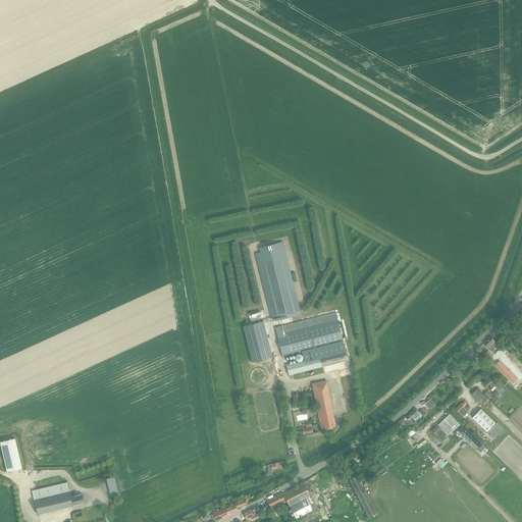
[(262,253),(257,254),(273,321),(297,315),(296,313),(301,312),(283,242),(261,247),(262,253)]
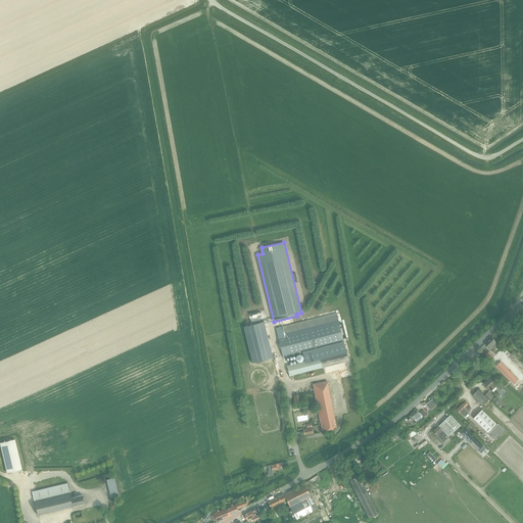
[(276,328),(278,336),(283,359),(344,343),(336,313),(276,328)]
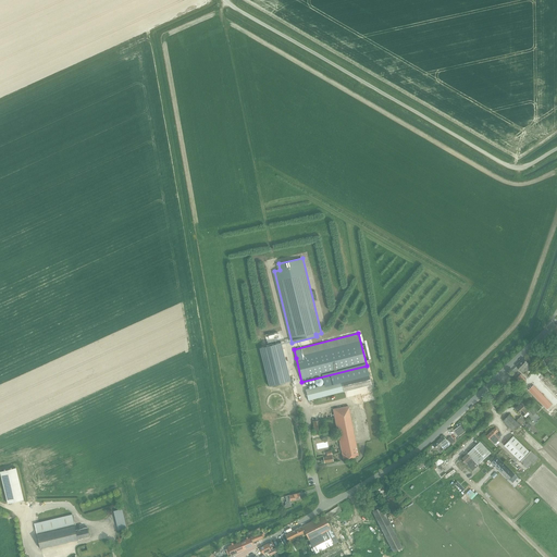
[(282,343),(260,348),(269,386),(291,381),(282,343)]
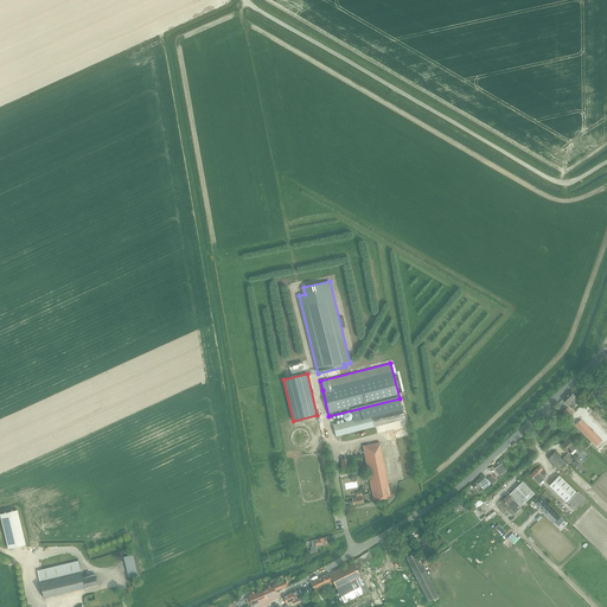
[(579,400),(574,394),(572,391),(566,396),(563,398),(558,404),(561,407),(566,402),(570,406),(573,403),(574,404),(579,400)]
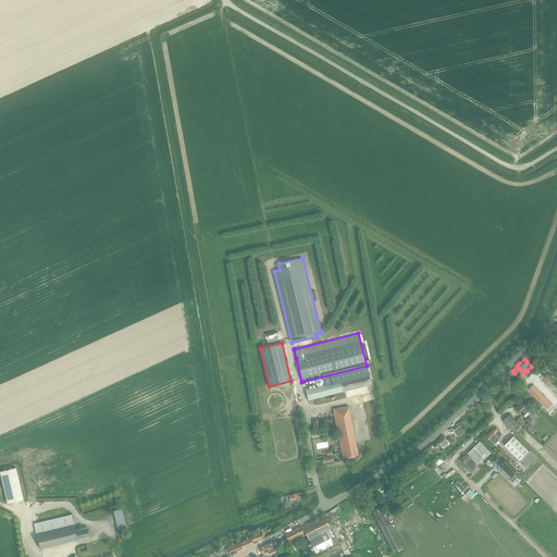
[(556,374),(548,367),(545,371),(556,382),(556,380),(556,374)]
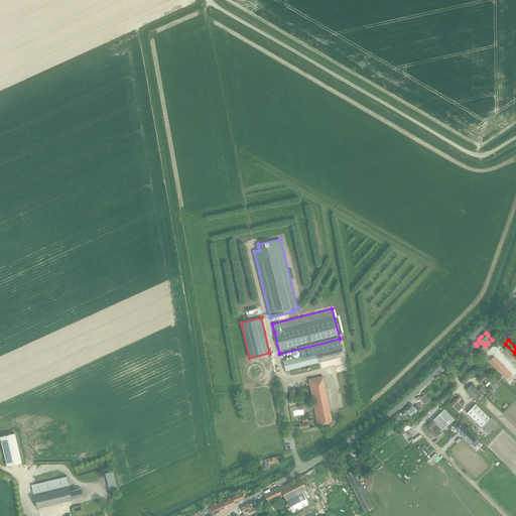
[(344,356),(342,347),(316,353),(283,361),(285,371),(344,356)]
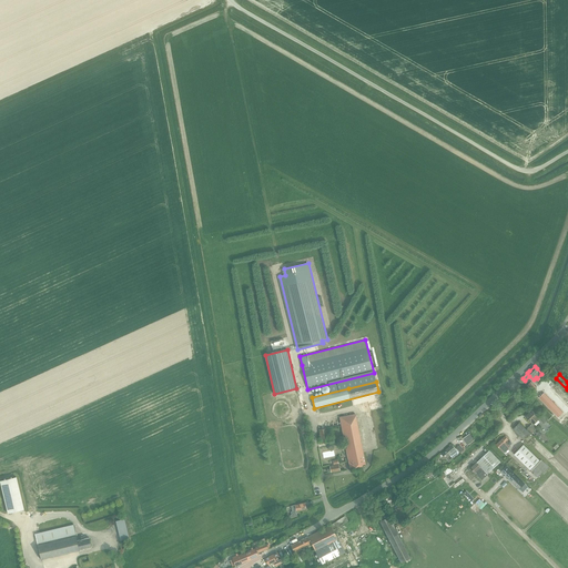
[(537,387),(531,382),(526,386),(533,392),(537,387)]
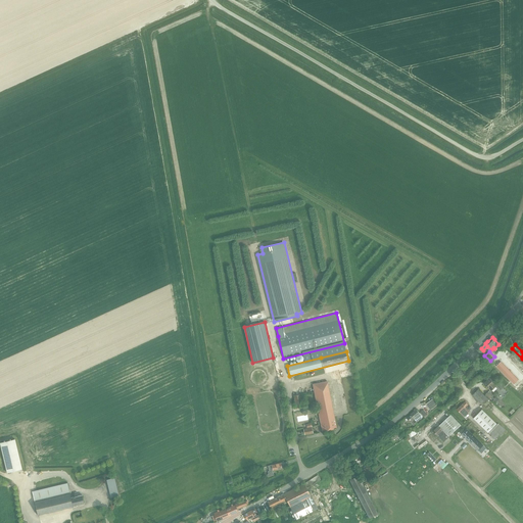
[(502,362),(497,367),(516,384),(521,379),(502,362)]
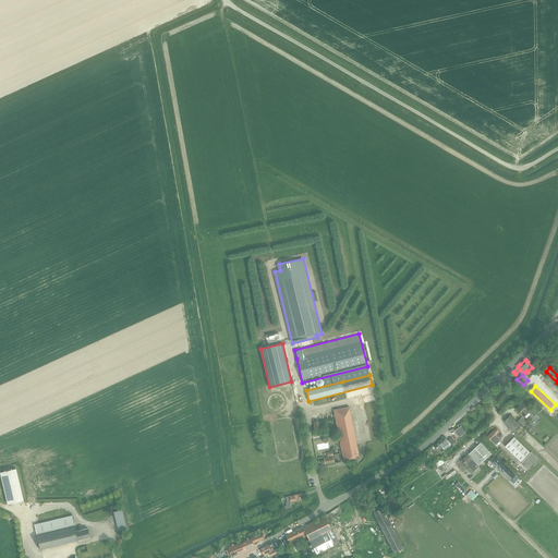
[(523,416),(530,411),(523,403),(517,410),(523,416)]
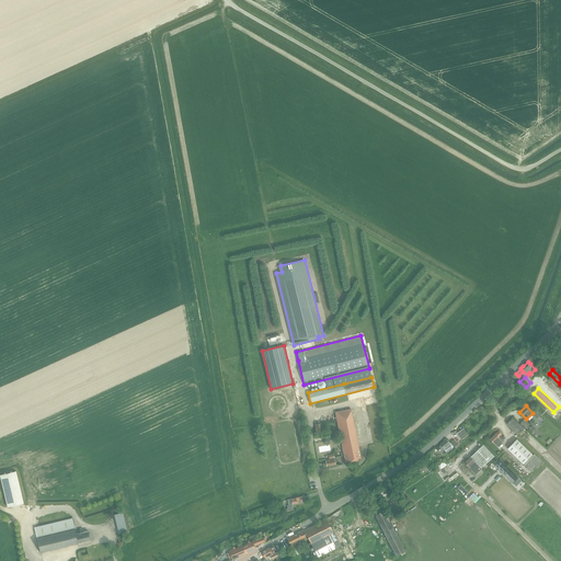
[(351,409),(335,412),(345,462),(362,459),(351,409)]
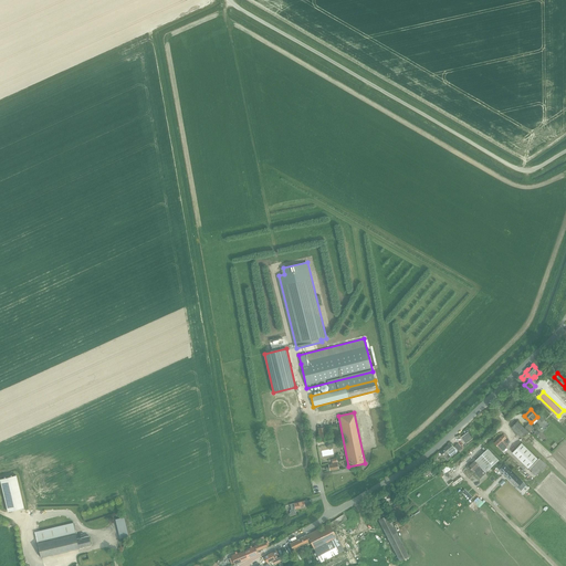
[(522,438),(524,435),(526,437),(530,433),(527,431),(517,421),(512,428),(522,438)]
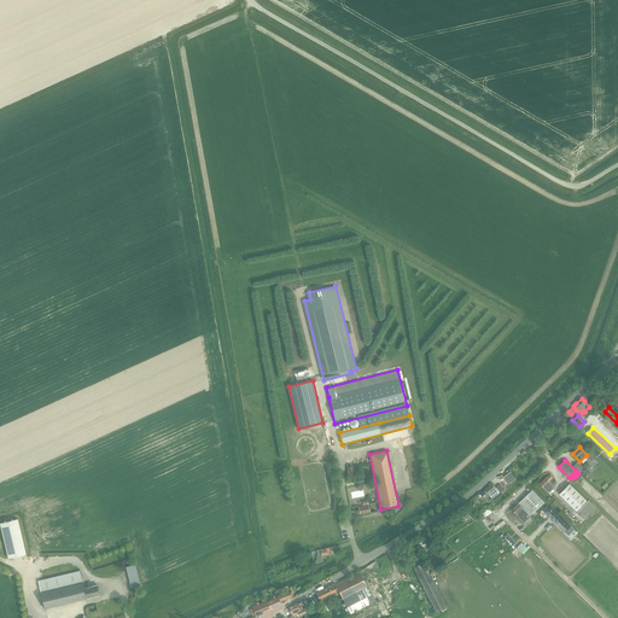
[(350,483),(357,481),(355,466),(347,467),(350,483)]
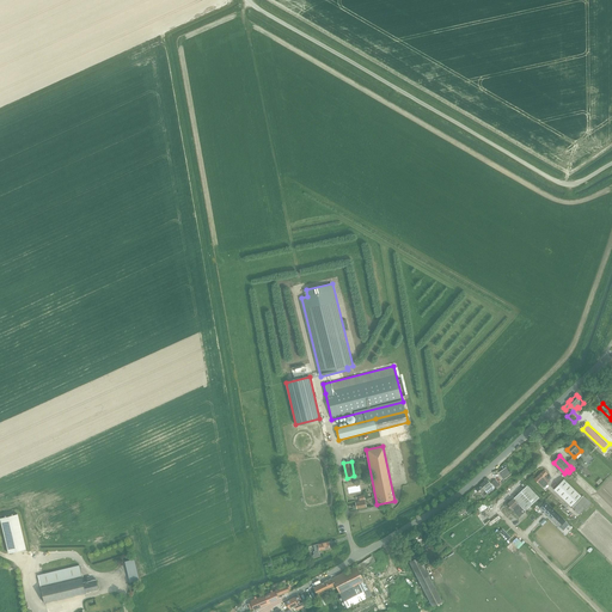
[(507,467),(500,473),(505,479),(512,473),(507,467)]
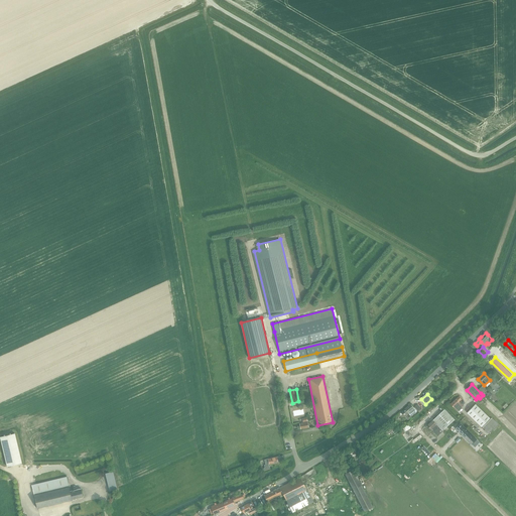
[(458,411),(463,406),(460,402),(462,399),(459,396),(457,399),(457,398),(450,404),(458,411)]
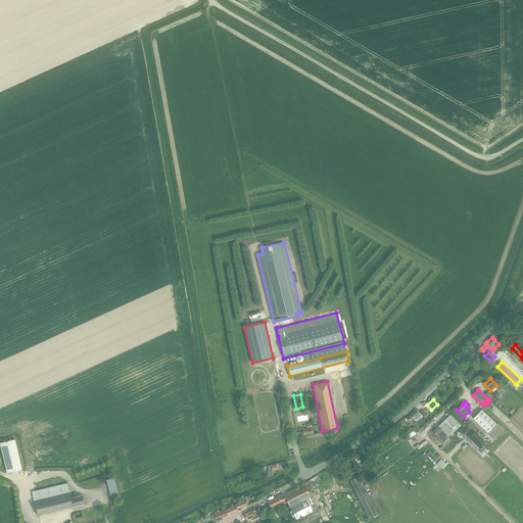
[(411,415),(407,418),(410,422),(414,419),(417,422),(419,421),(423,417),(422,416),(417,410),(411,414),(411,415)]
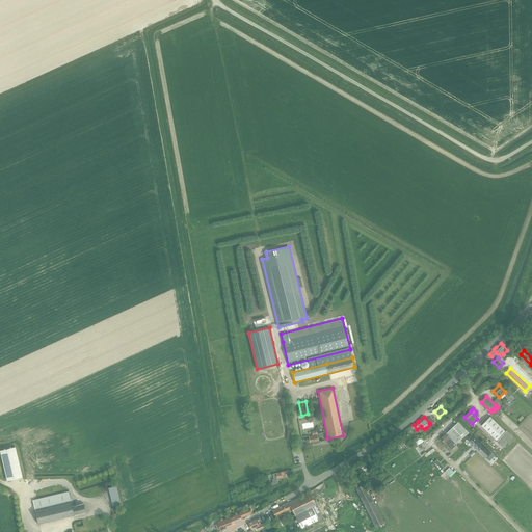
[(482,425),(497,441),(506,431),(490,417),(482,425)]
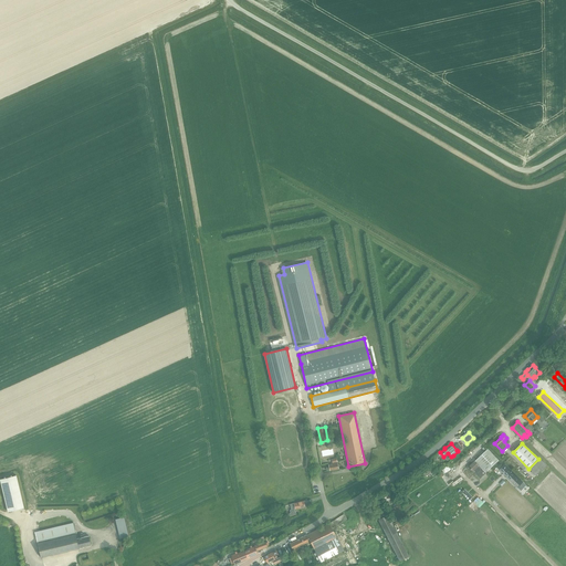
[(475,461),(469,467),(480,478),(481,478),(485,482),(490,478),(485,473),(486,472),(485,472),(499,460),(489,449),(475,461)]
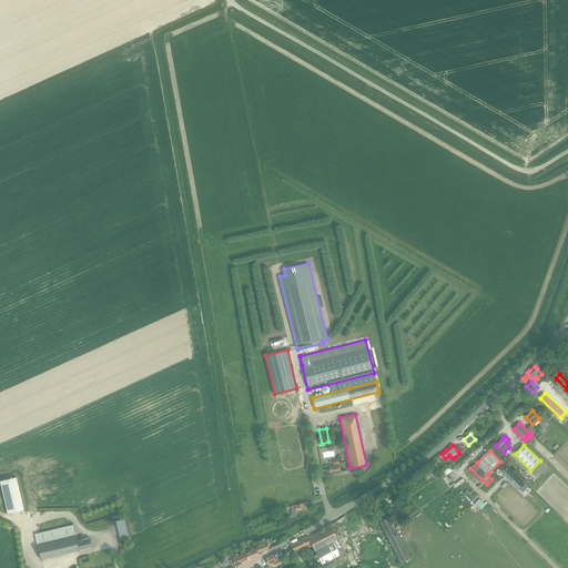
[(541,460),(531,470),(538,477),(543,474),(544,475),(546,473),(545,472),(549,467),(541,460)]
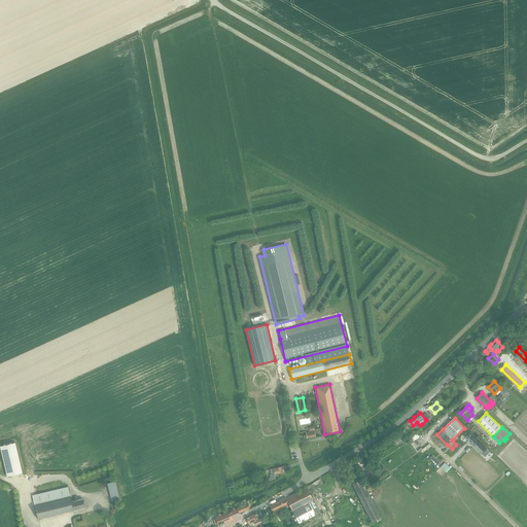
[(469,432),(465,437),(485,457),(490,452),(469,432)]
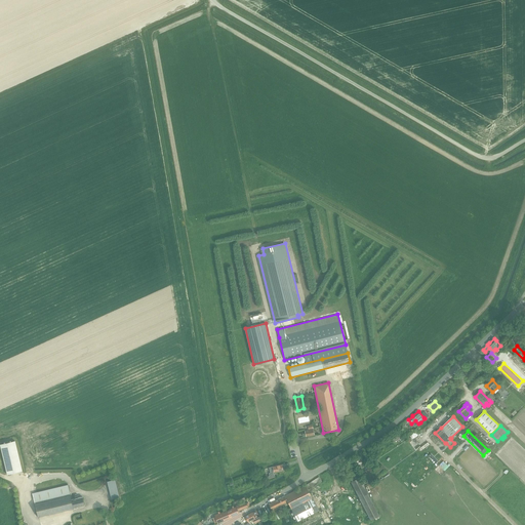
[(0,444),(7,475),(23,471),(15,441),(0,444)]
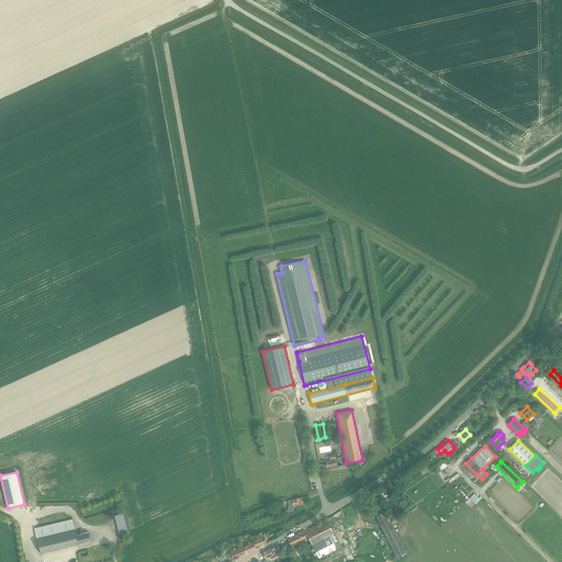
[(293,508),(293,506),(305,503),(303,497),(288,501),(289,506),(288,507),(289,508),(287,509),(288,512),(292,510),(291,508),(293,508)]
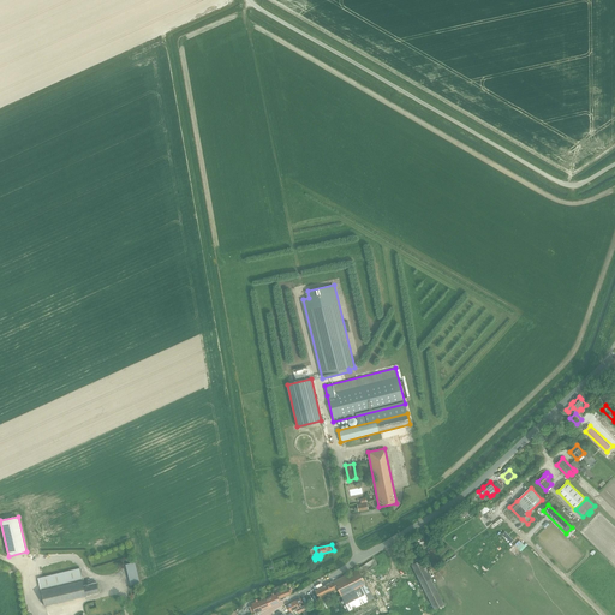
[(365,584),(360,574),(377,563),(374,559),(358,568),(333,581),(315,590),(320,601),(329,596),(327,592),(336,587),(341,596),(348,611),(350,614),(365,614),(378,609),(365,584)]
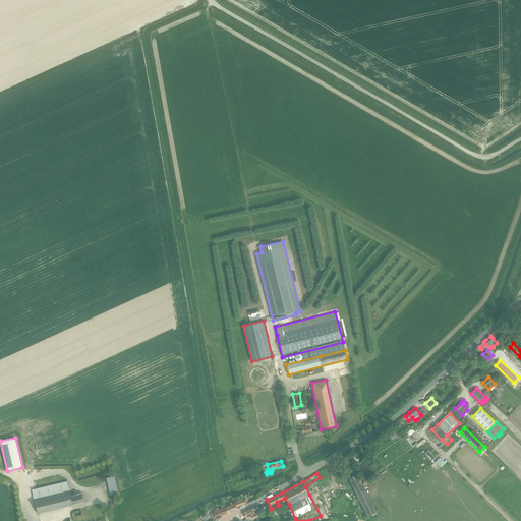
[(367,516),(377,512),(357,474),(348,478),(367,516)]
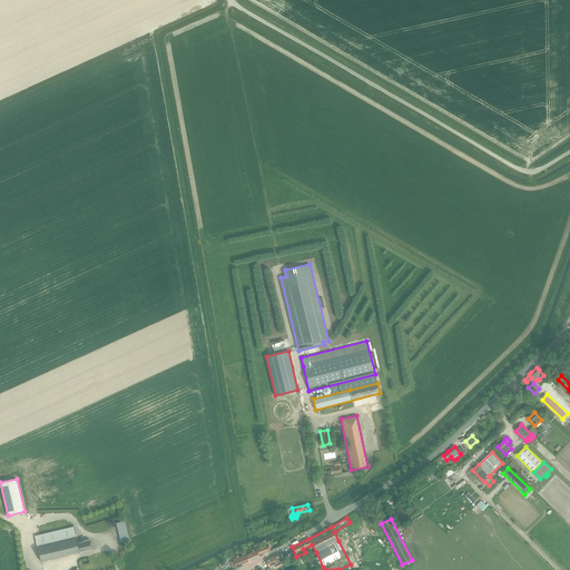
[(121,542),(129,540),(125,521),(116,523),(121,542)]
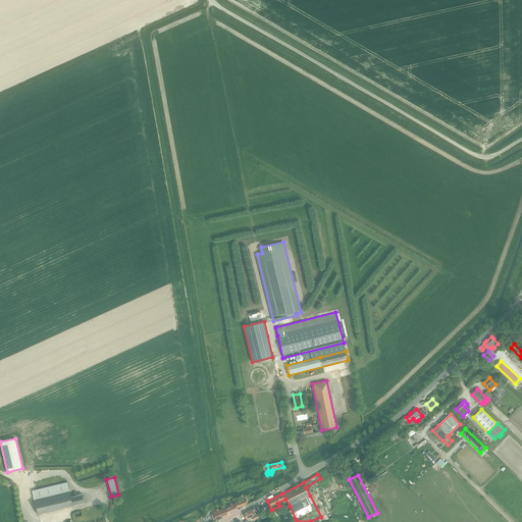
[(82,494),(77,496),(76,493),(74,493),(74,496),(71,497),(67,482),(32,490),(38,514),(84,503),(82,494)]
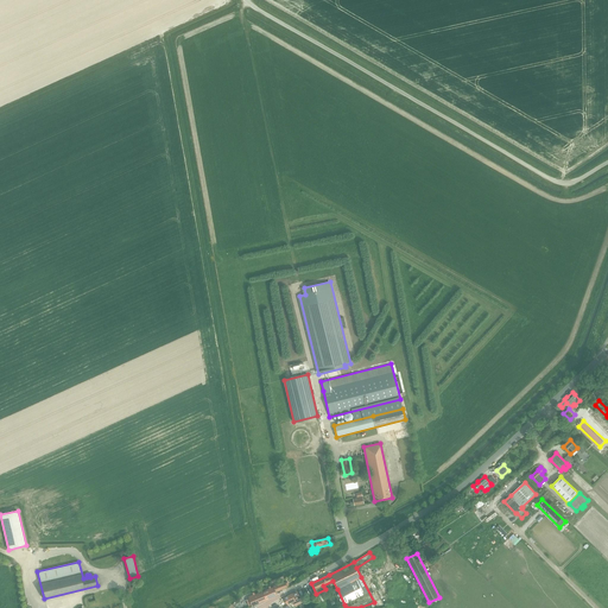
[(273,587),(263,591),(266,600),(277,595),(276,591),(283,589),(280,583),(273,587)]
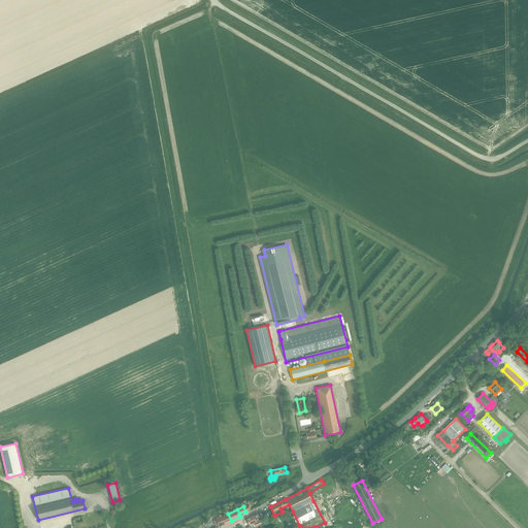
[(217,520),(213,521),(216,526),(219,525),(219,526),(231,521),(228,514),(220,518),(220,517),(216,519),(217,520)]
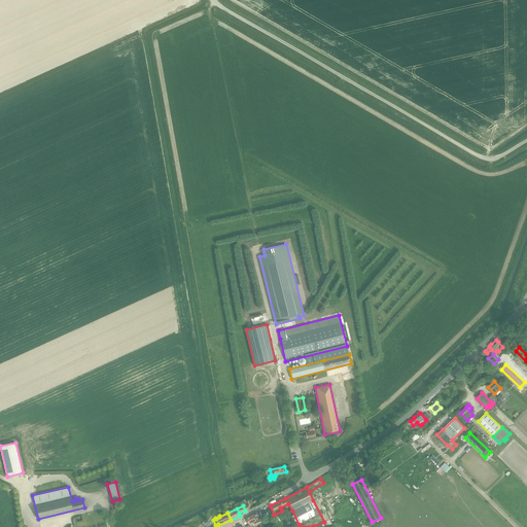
[(255,525),(261,522),(257,513),(246,518),(249,524),(254,521),(255,525)]
